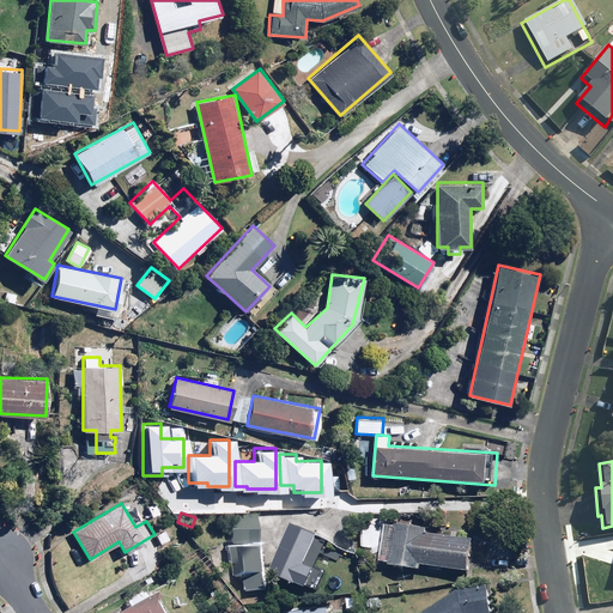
[(269,590),(267,542),(254,544),(252,516),(228,517),(230,562),(238,562),(240,575),(247,575),(248,592),(269,590)]
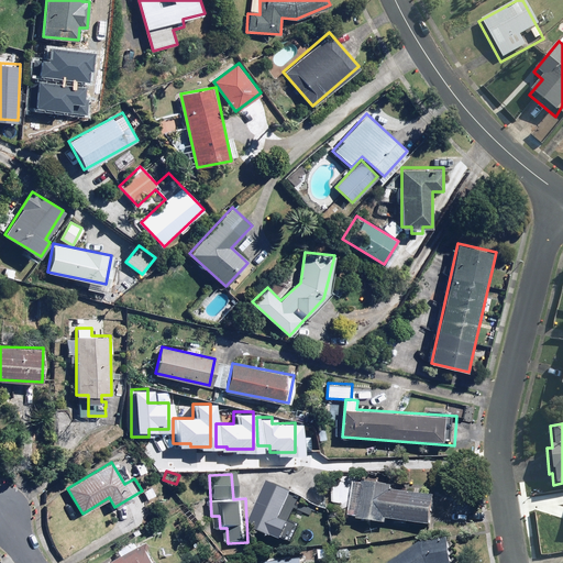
[(296,493),(271,482),(252,527),(285,541),(291,526),(284,521),(296,493)]
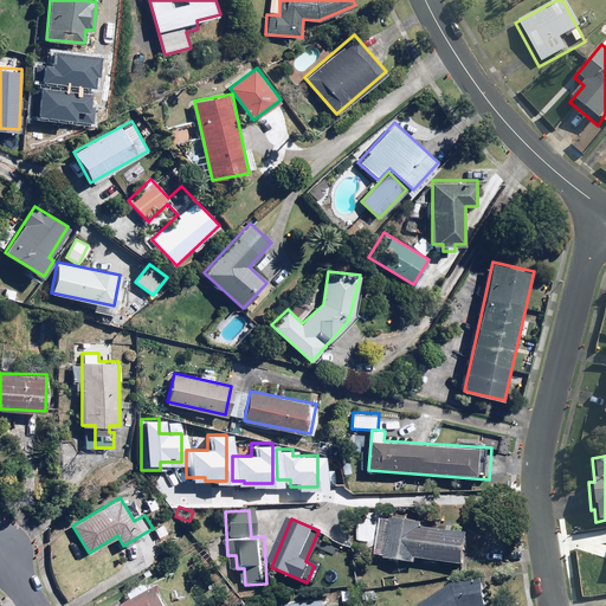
[(427,521),(393,519),(389,558),(472,565),(475,535),(426,530),(427,521)]
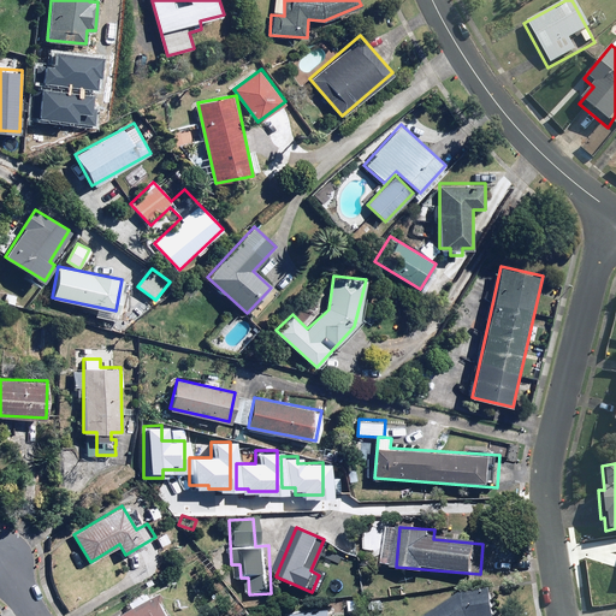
[(465,592),(430,615),(499,615),(496,587),(465,592)]
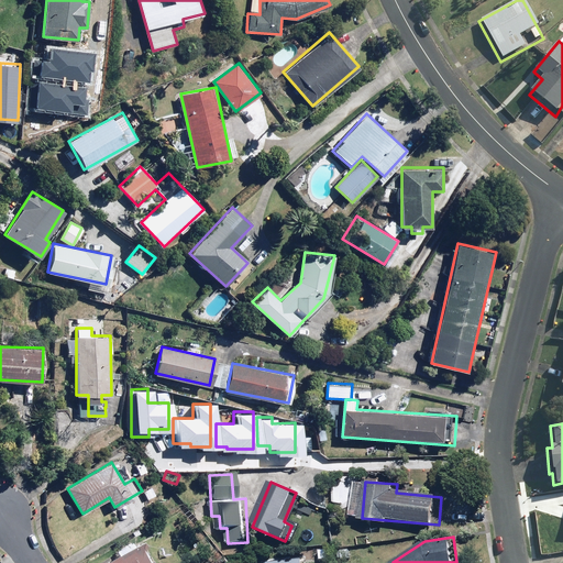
[(159,562),(144,538),(103,562),(159,562)]
